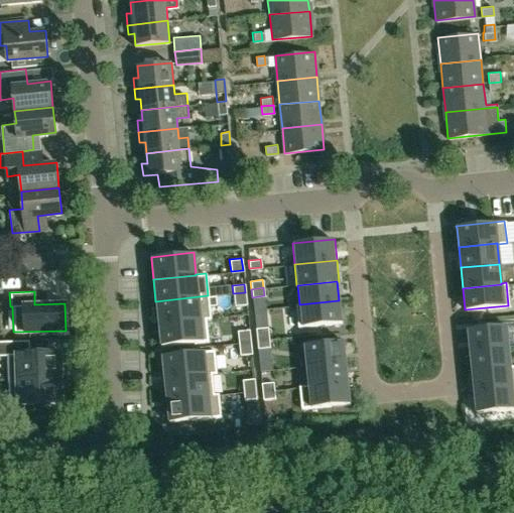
[(245,292),(233,293),(234,305),(246,304),(245,292)]
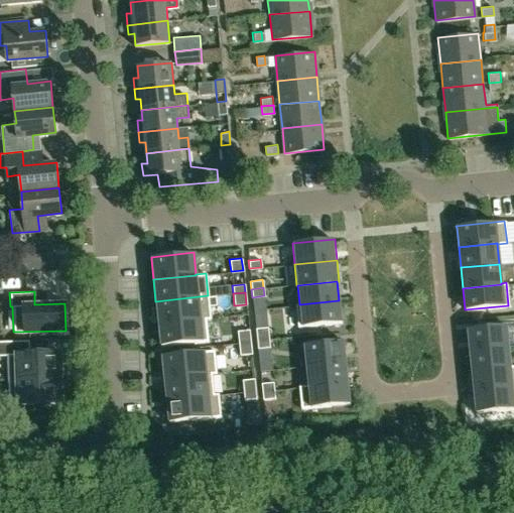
[(208,295),(155,301),(158,323),(205,317),(205,318),(210,318),(208,295)]
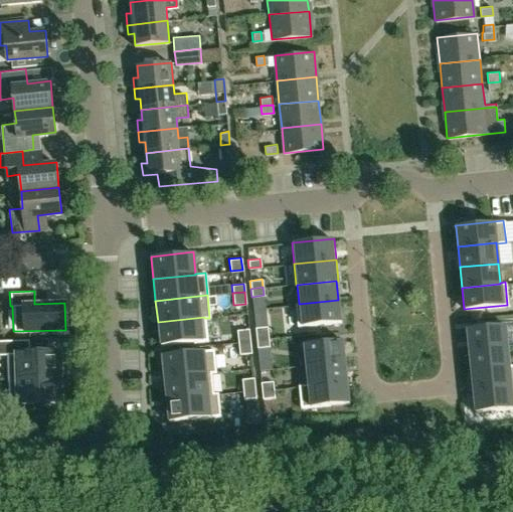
[(299,303),(294,304),(297,326),(340,322),(338,300),(299,304),(299,303)]
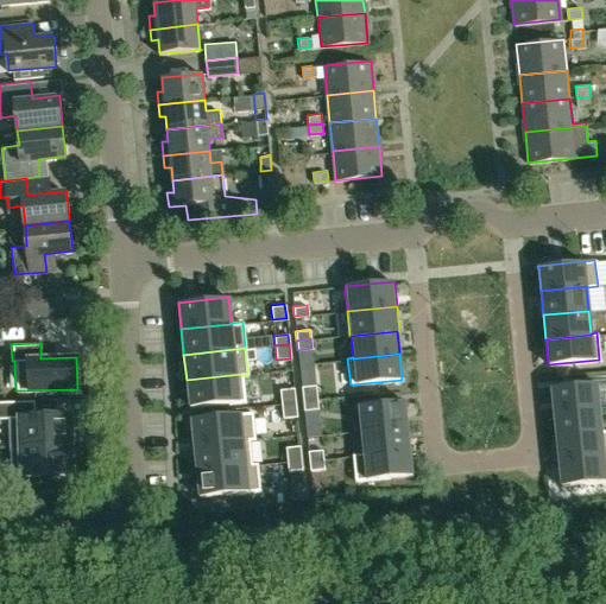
[(241,374),(187,380),(189,406),(245,401),(241,375),(241,374)]
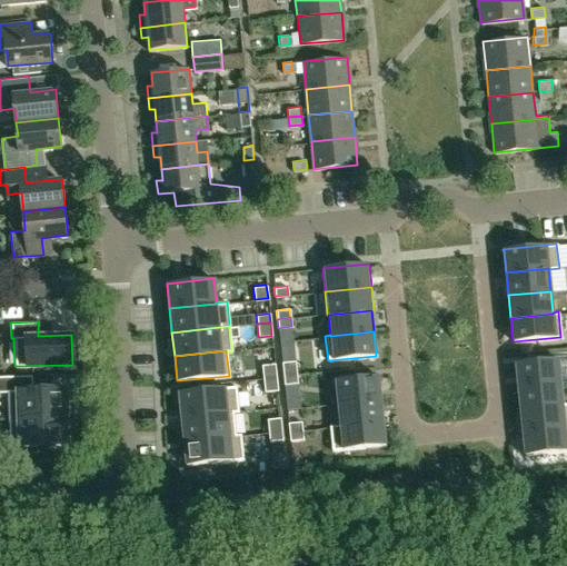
[(557,358),(515,363),(517,386),(559,381),(557,358)]
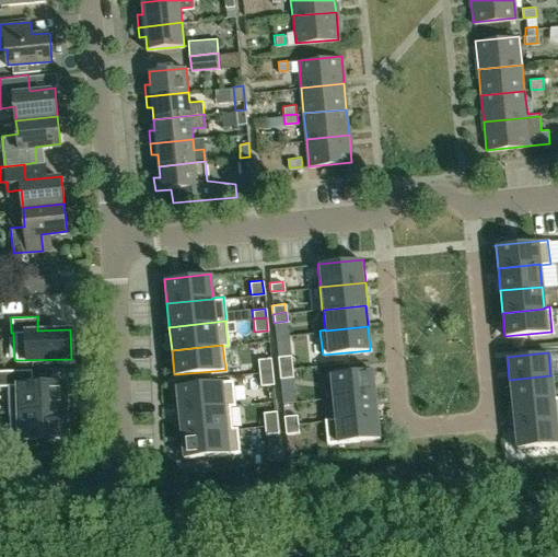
[(290,355),(277,356),(278,369),(291,368),(290,355)]
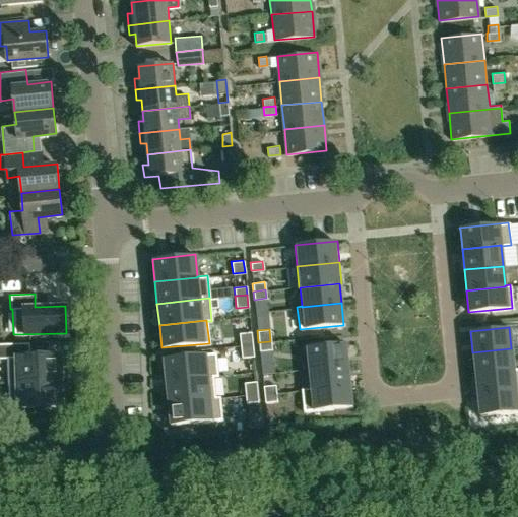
[(250,331),(238,332),(240,344),(252,343),(250,331)]
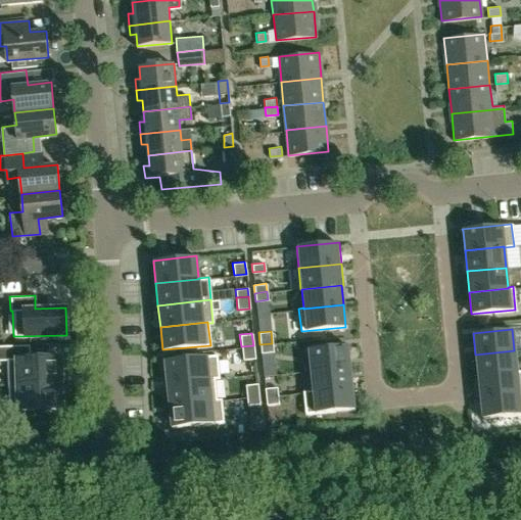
[(272,343),(259,344),(261,352),(273,351),(272,343)]
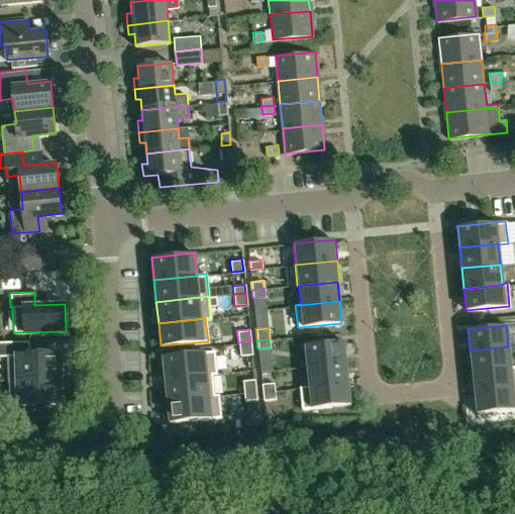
[(346,339),(303,343),(305,365),(348,361),(346,339)]
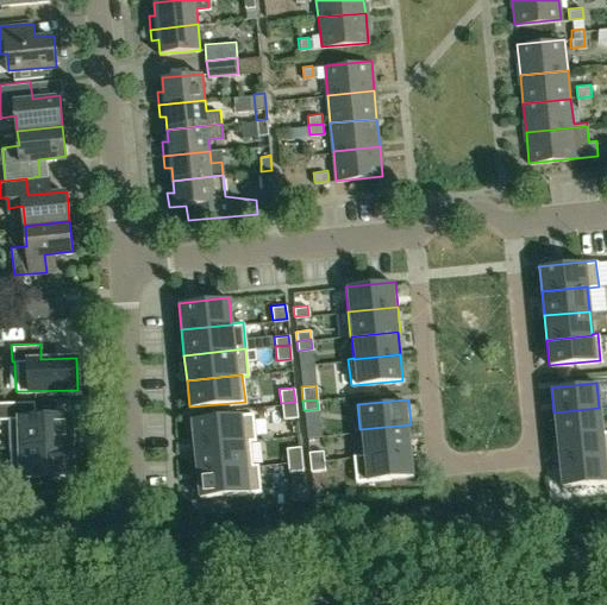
[(33,401),(0,401),(0,418),(7,418),(8,446),(70,445),(69,415),(33,416),(33,401)]
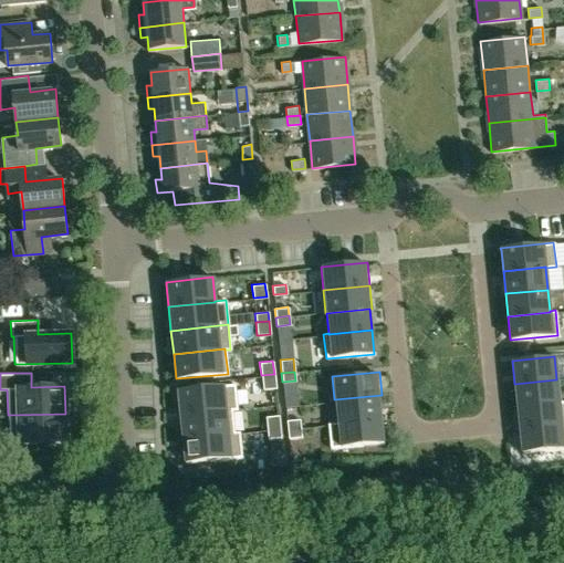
[(274,374),(261,375),(262,388),(275,387),(274,374)]
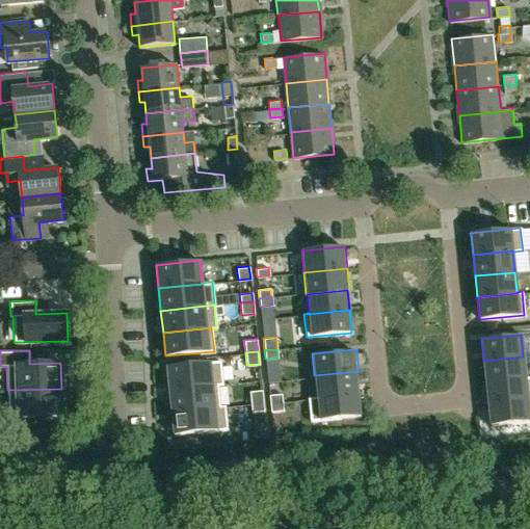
[(523,356),(483,361),(485,381),(526,378),(525,377),(523,356)]
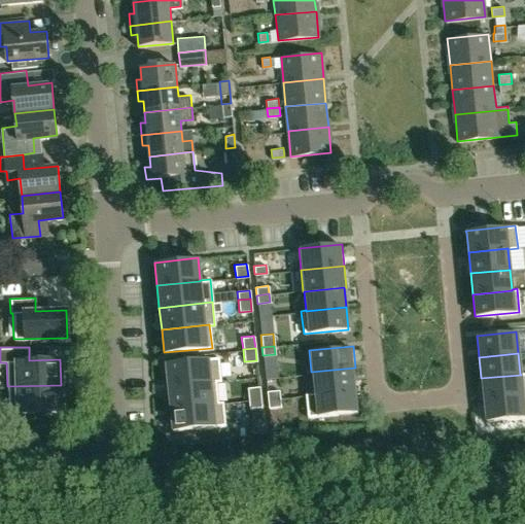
[(217,357),(165,362),(167,385),(215,381),(220,381),(217,357)]
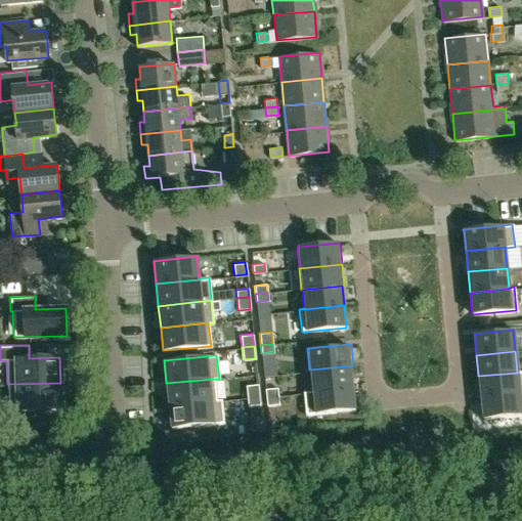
[(353,365),(309,370),(311,392),(355,388),(353,365)]
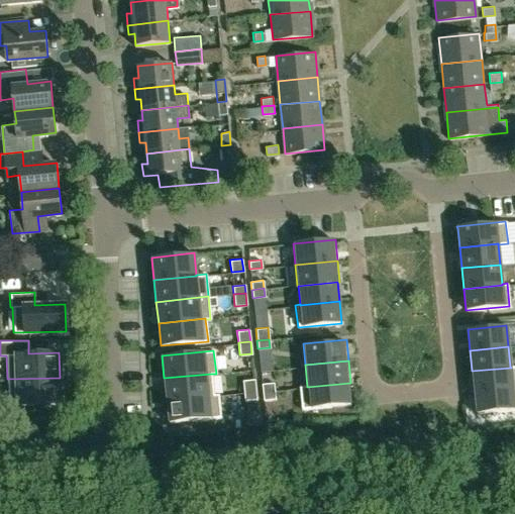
[(511,368),(472,371),(474,392),(514,387),(514,366),(510,367),(511,368)]
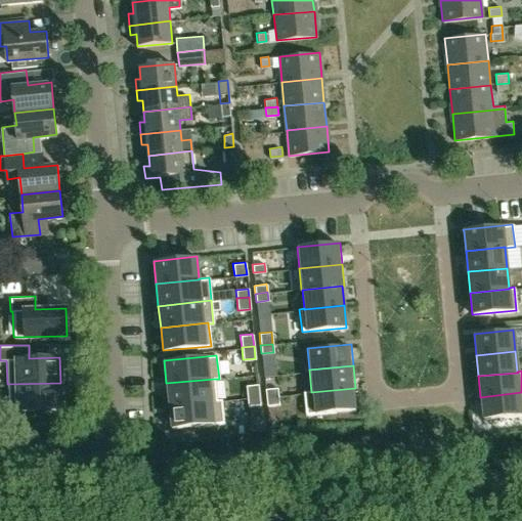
[(214,379),(166,383),(168,405),(216,400),(216,399),(214,379)]
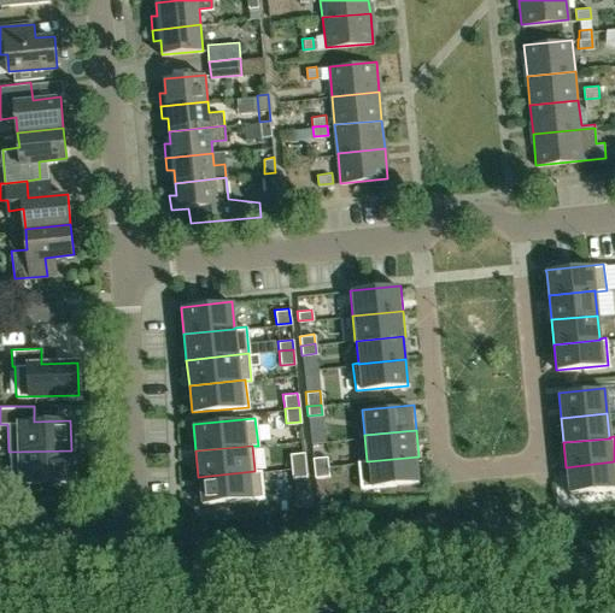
[(71,451),(9,452),(10,482),(71,479),(71,451)]
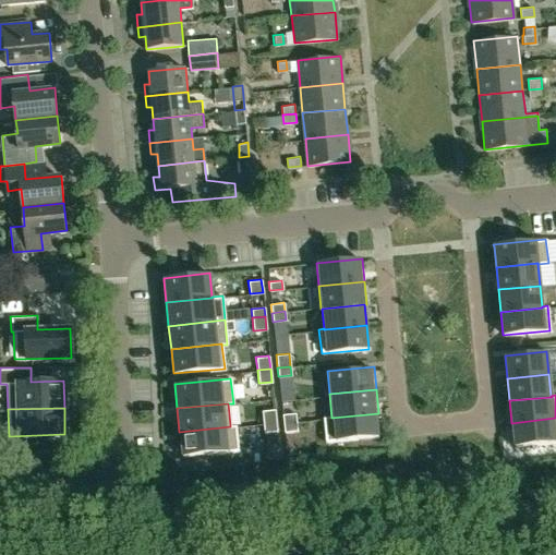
[(274,409),(261,410),(263,423),(276,422),(274,409)]
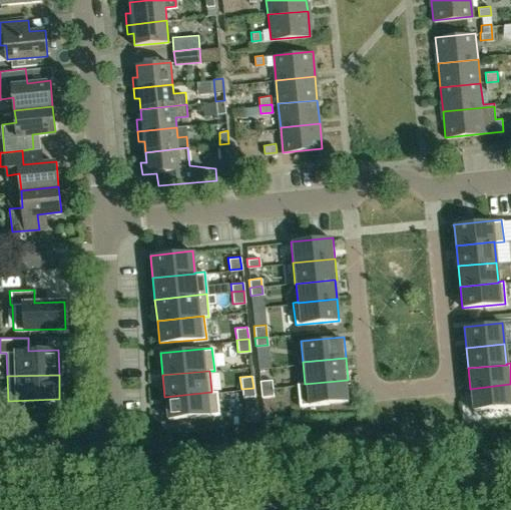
[(162,390),(162,379),(148,378),(147,390),(162,390)]
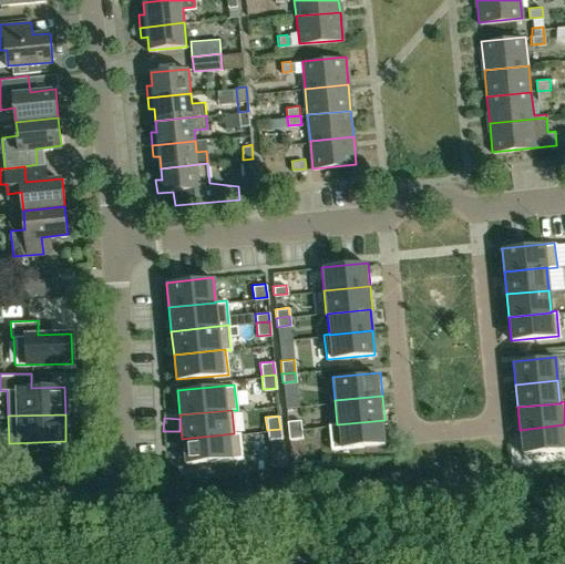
[(299,419),(286,420),(287,429),(300,428),(299,419)]
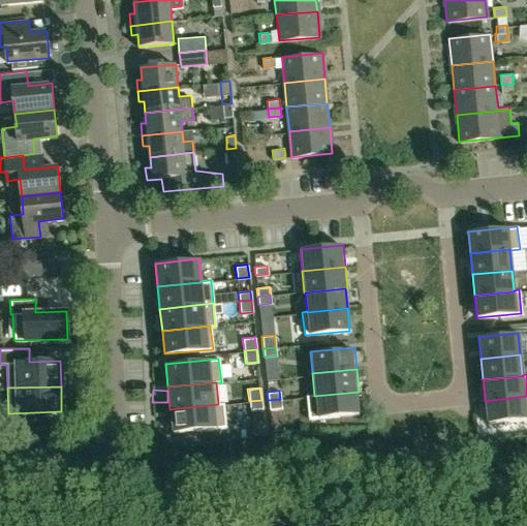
[(314,396),(306,396),(308,418),(361,413),(359,392),(314,396)]
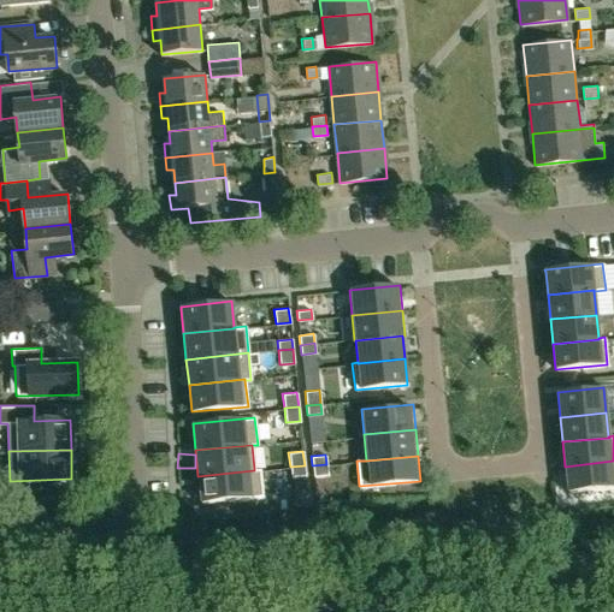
[(613,461),(565,467),(567,492),(613,487),(613,461)]
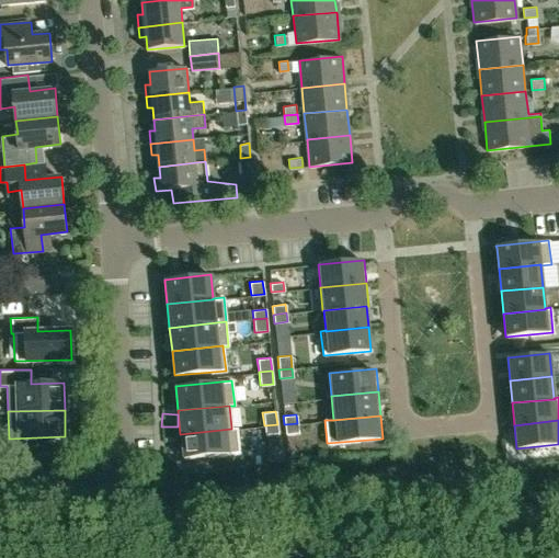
[(297,423),(284,424),(285,433),(298,432),(297,423)]
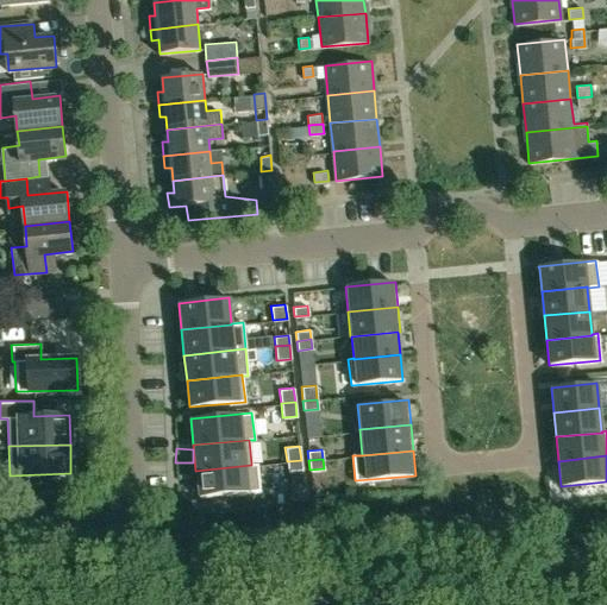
[(301,460),(287,461),(287,471),(301,470),(301,460)]
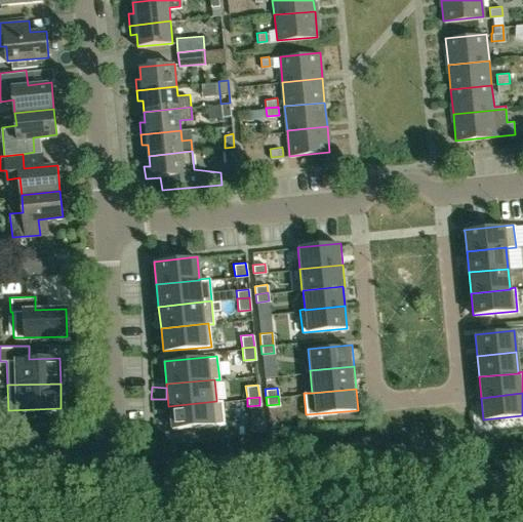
[(216,401),(168,406),(171,429),(224,424),(222,400),(216,400),(216,401)]
